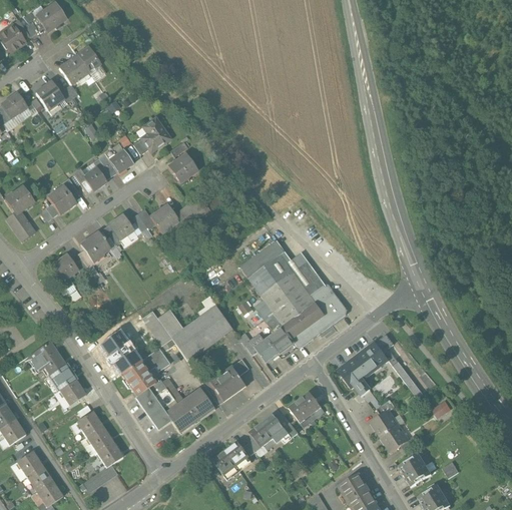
[(67,18),(55,2),(36,15),(37,17),(44,27),(47,32),(67,18)]
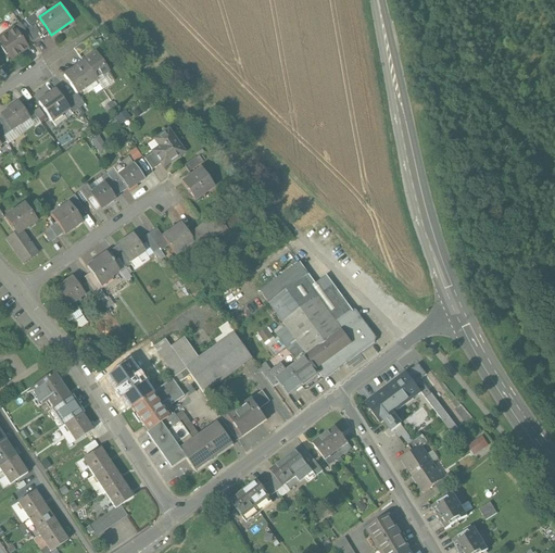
[(37,21),(33,14),(22,22),(33,38),(34,39),(48,29),(40,19),(37,21)]
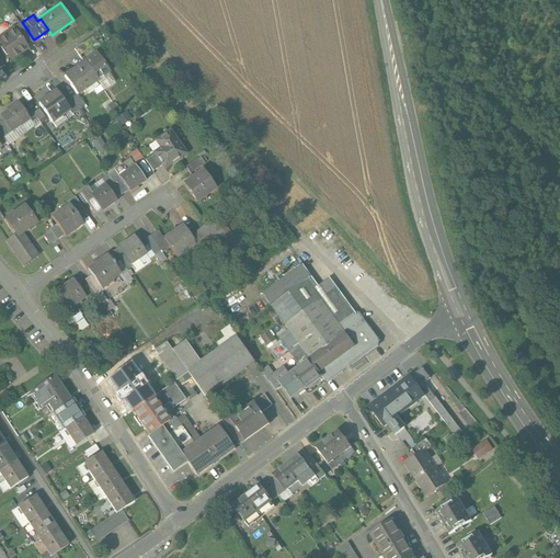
[(15,26),(26,43),(33,38),(22,22),(15,26)]
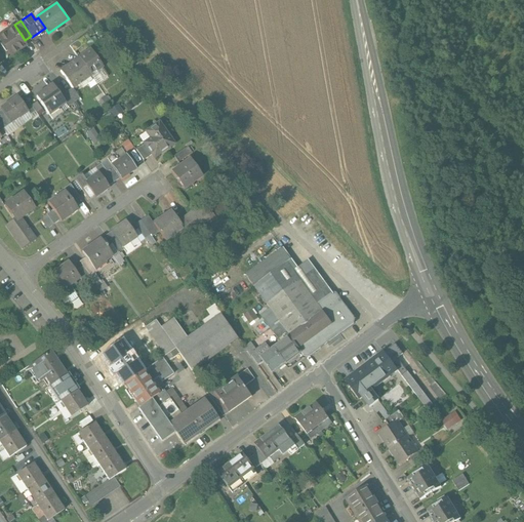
[(13,24),(0,33),(0,34),(4,40),(1,42),(7,50),(9,48),(13,53),(27,43),(25,40),(14,25),(13,24)]
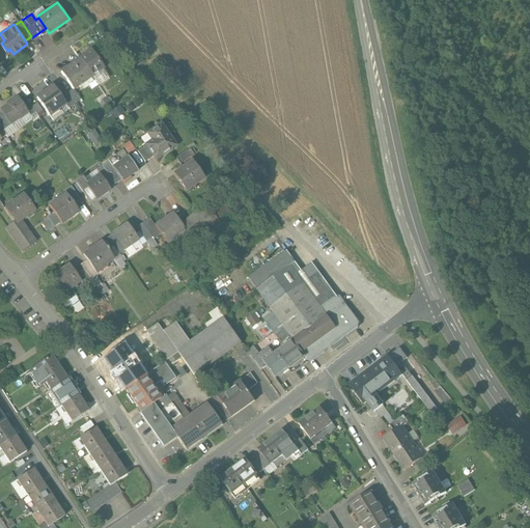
[(72,44),(76,50),(87,42),(91,47),(96,44),(88,32),(72,44)]
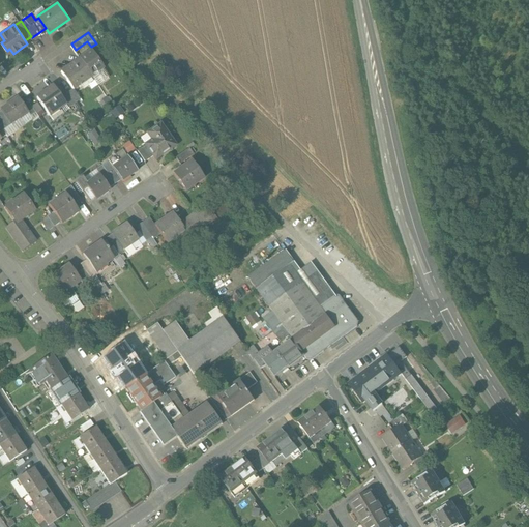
[(105,67),(91,49),(81,56),(93,75),(105,67)]
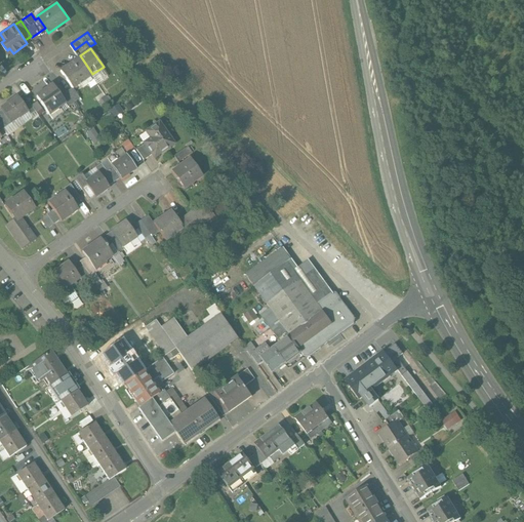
[(80,55),(62,69),(74,86),(74,87),(75,86),(92,74),(80,55)]
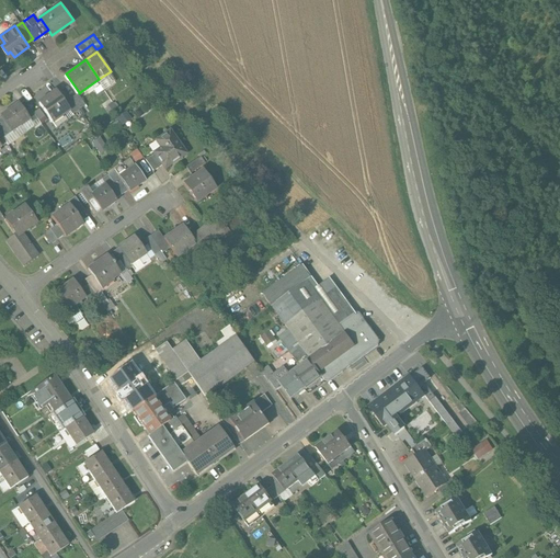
[(58,89),(41,101),(54,120),(53,117),(61,111),(64,113),(71,107),(67,101),(58,89)]
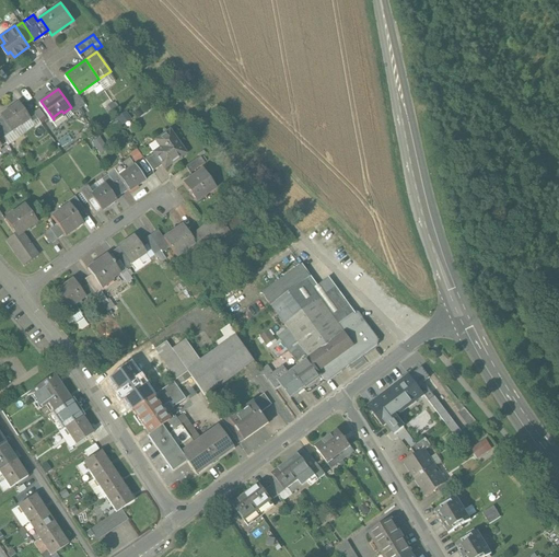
[(73,96),(81,106),(86,102),(80,92),(79,93),(79,92),(73,96)]
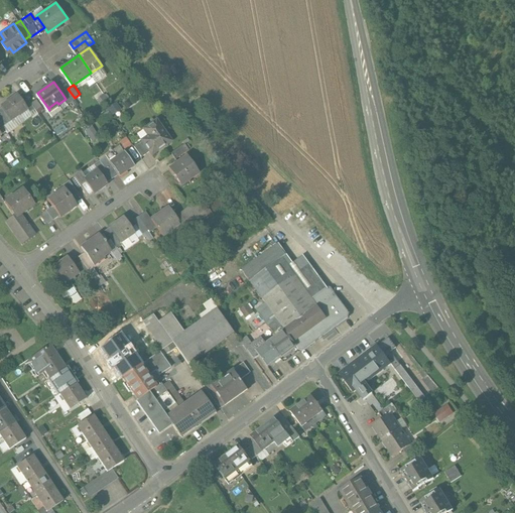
[(61,93),(66,99),(69,103),(75,98),(68,89),(61,93)]
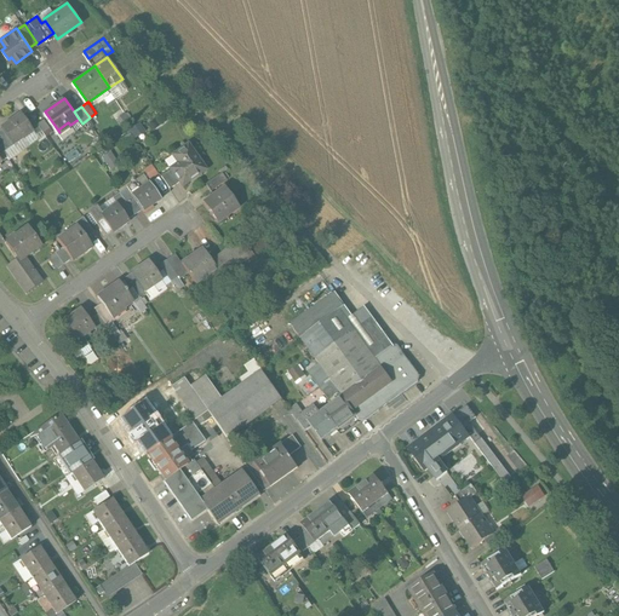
[(23,113),(34,130),(36,133),(44,128),(29,109),(23,113)]
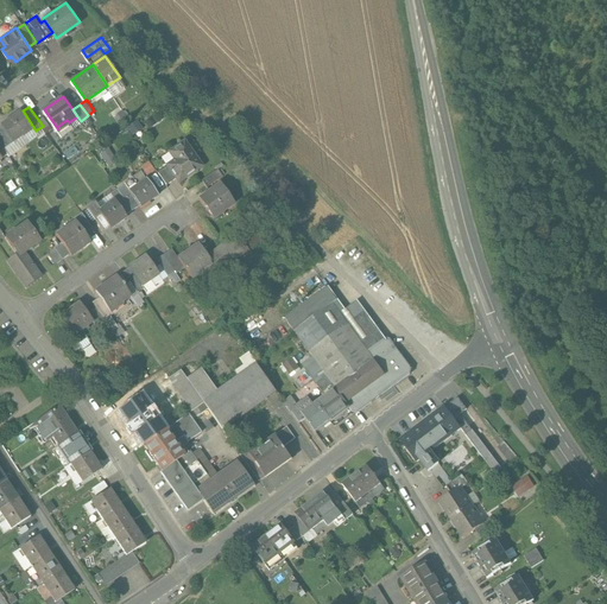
[(21,108),(2,122),(4,125),(13,138),(14,140),(33,127),(23,110),(21,108)]
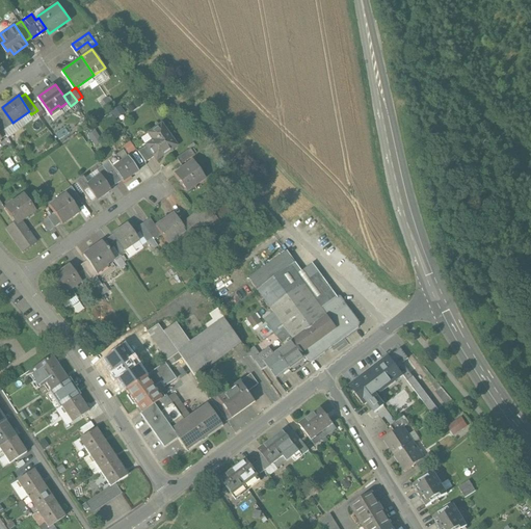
[(40,114),(46,111),(37,99),(32,103),(40,114)]
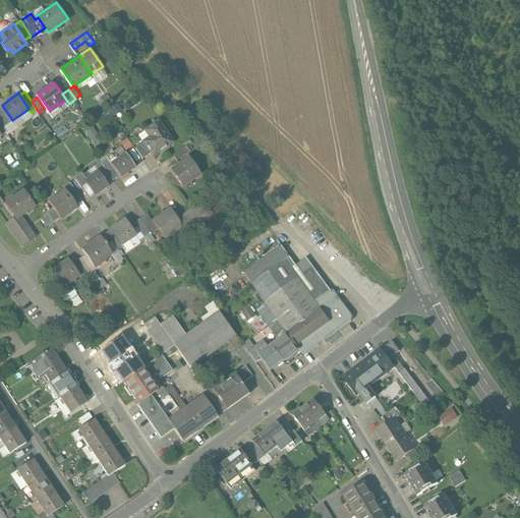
[(11,118),(3,107),(0,108),(0,119),(3,123),(11,118)]
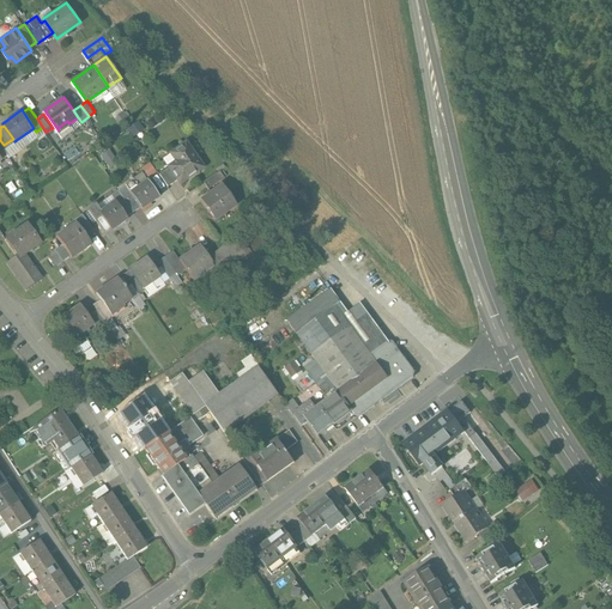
[(187,141),(173,151),(174,152),(176,151),(181,157),(170,164),(180,177),(182,180),(204,165),(187,141)]
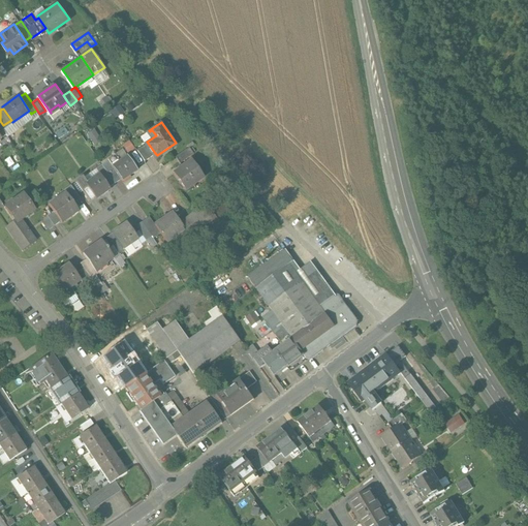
[(131,137),(124,142),(130,150),(137,146),(131,137)]
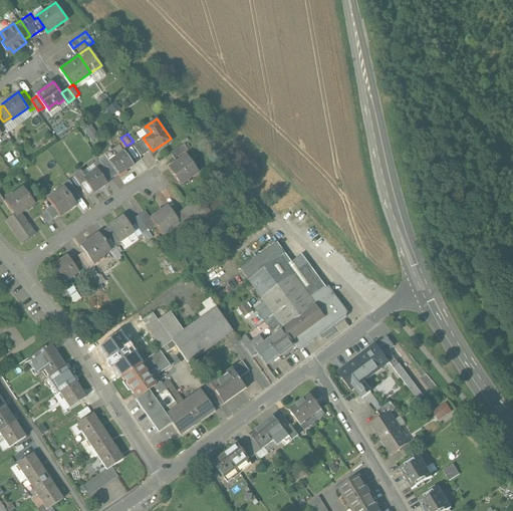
[(151,149),(143,138),(135,144),(142,155),(151,149)]
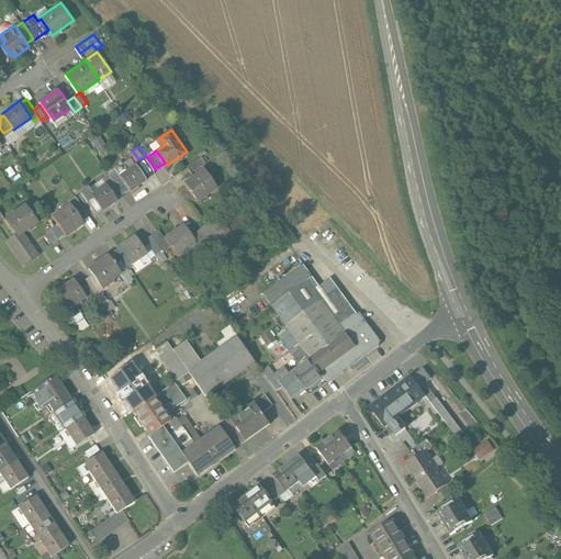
[(188,165),(192,171),(206,161),(202,155),(188,165)]
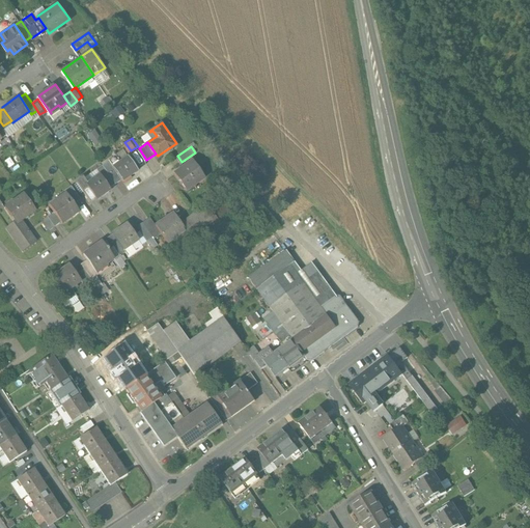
[(139,148),(130,156),(137,166),(146,160),(139,148)]
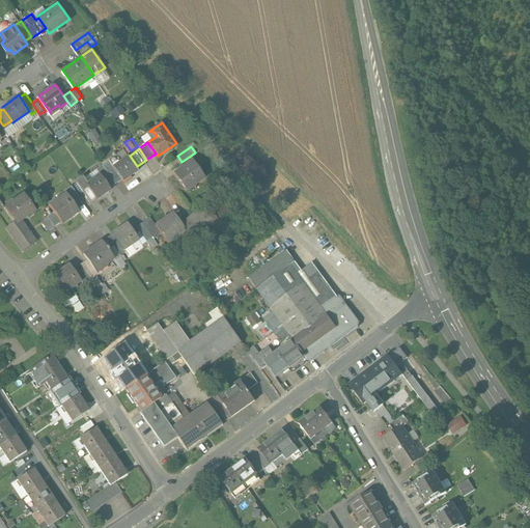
[(139,169),(129,154),(120,160),(116,154),(109,159),(113,165),(122,178),(123,179),(139,169)]
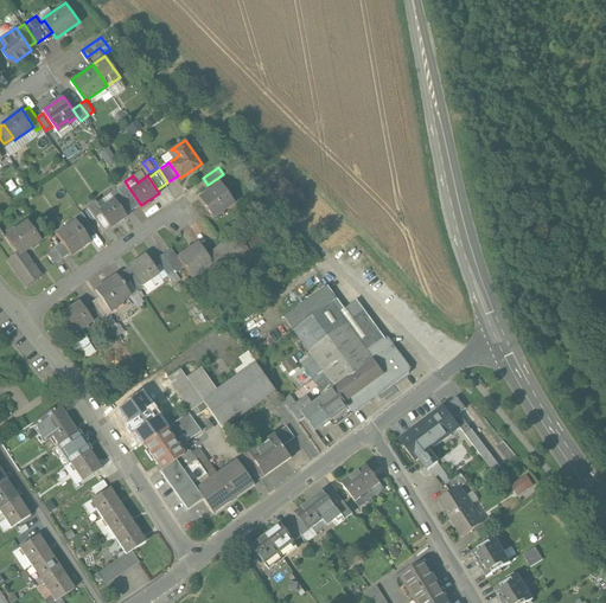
[(117,186),(133,207),(140,204),(129,188),(125,181),(117,186)]
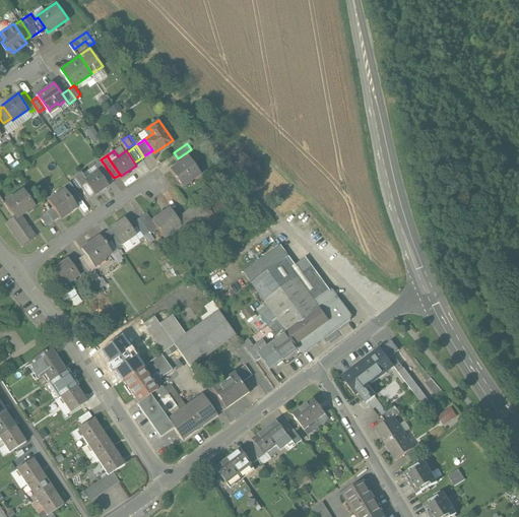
[(201,172),(190,155),(172,169),(183,185),(201,172)]
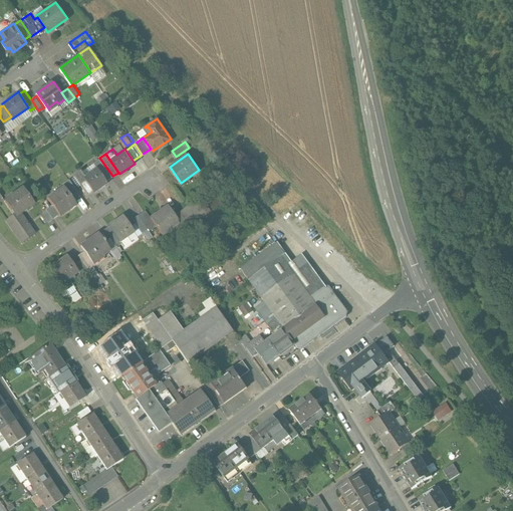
[(93,162),(97,167),(106,181),(112,176),(99,158),(93,162)]
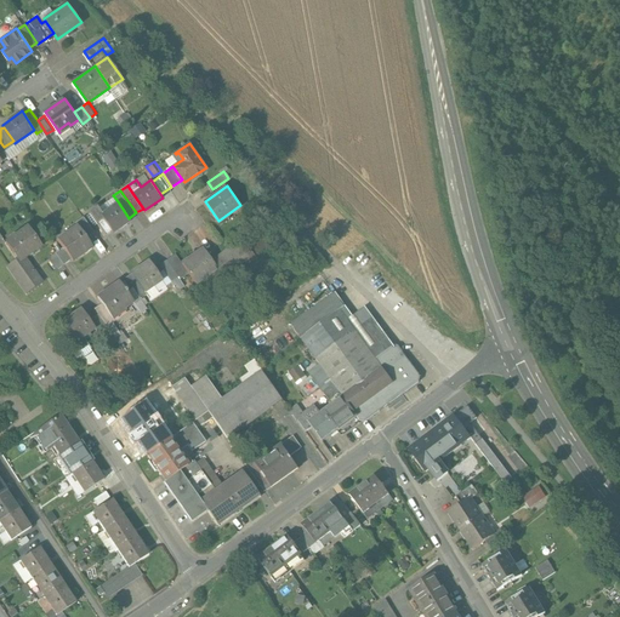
[(118,201),(103,212),(98,204),(90,210),(107,234),(113,229),(114,232),(130,220),(129,218),(118,201)]
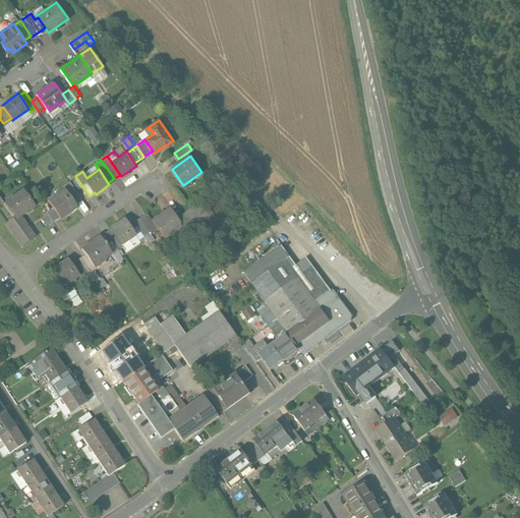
[(64,184),(66,187),(73,197),(79,192),(70,180),(64,184)]
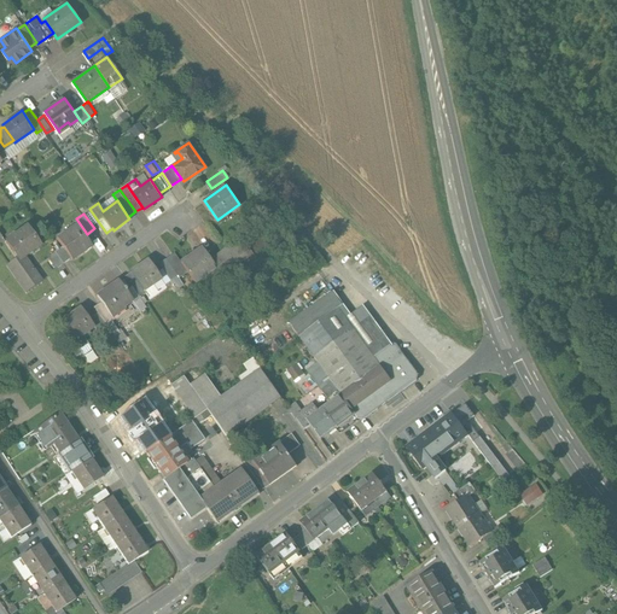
[(79,222),(58,237),(63,244),(71,256),(74,258),(94,244),(87,234),(79,222)]
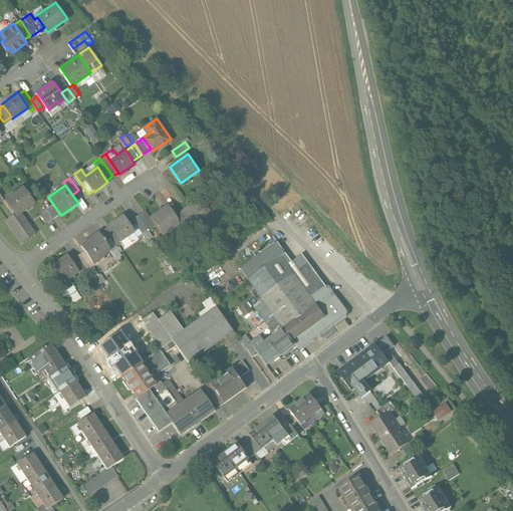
[(24,186),(6,198),(15,213),(7,218),(23,241),(35,233),(21,212),(35,202),(24,186)]
